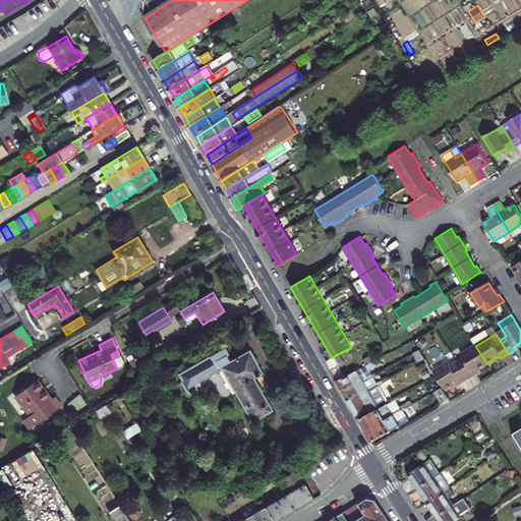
[(465,361),(458,365),(467,380),(475,374),(473,371),(477,368),(486,363),(475,346),(461,354),(465,361)]
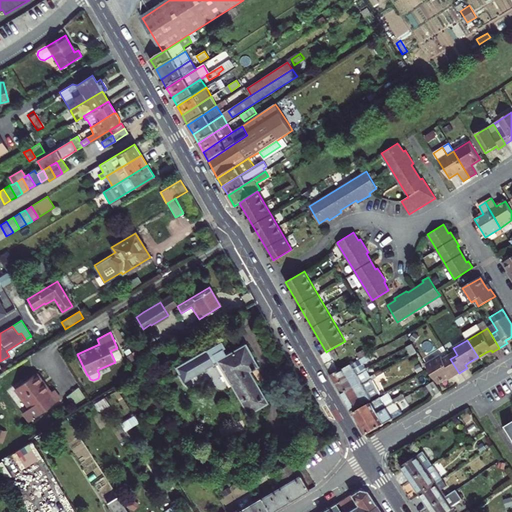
[(218,363),(248,414),(267,404),(249,372),(258,367),(253,357),(246,344),(226,356),(223,350),(225,349),(221,342),(206,351),(205,350),(175,368),(179,376),(181,375),(183,378),(187,376),(189,379),(204,370),(204,371),(218,363)]
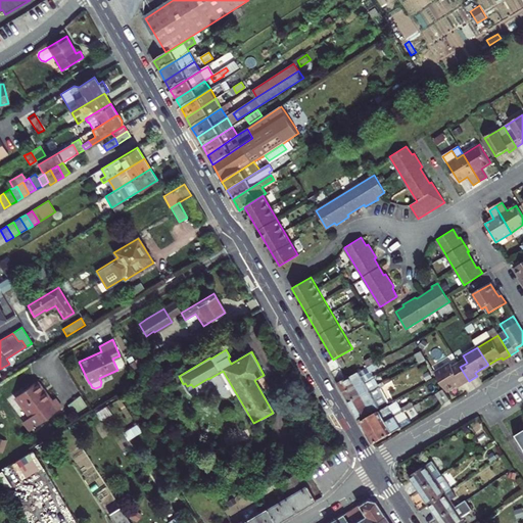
[(427,360),(421,350),(415,354),(420,363),(427,360)]
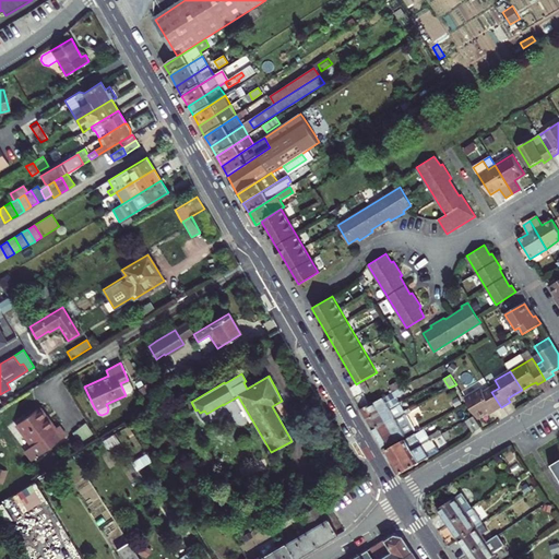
[(371,404),(359,382),(356,384),(349,389),(363,409),(371,404)]
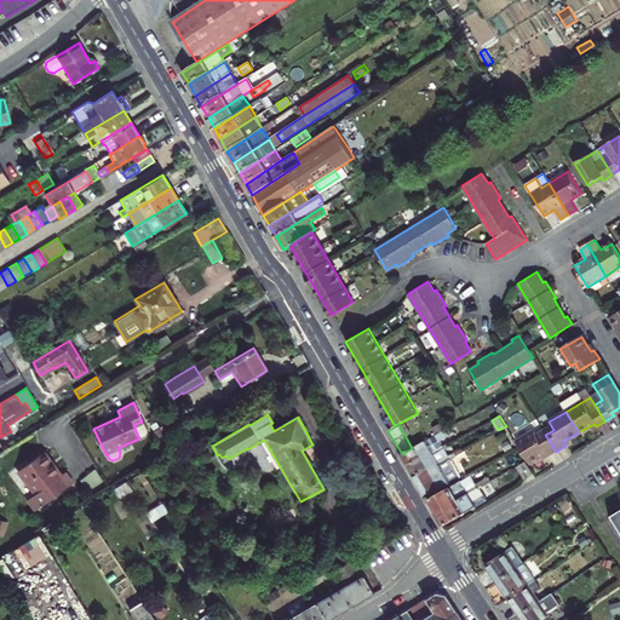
[(402,454),(408,464),(443,446),(440,441),(449,436),(446,430),(412,448),(402,454)]
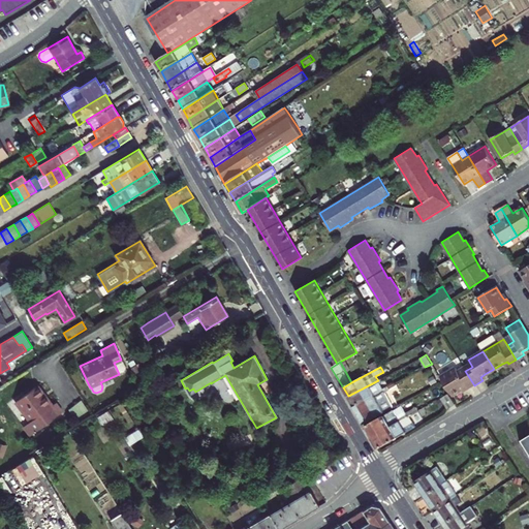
[(455,368),(440,377),(442,381),(452,395),(460,390),(465,387),(466,390),(474,385),(465,371),(459,374),(455,368)]
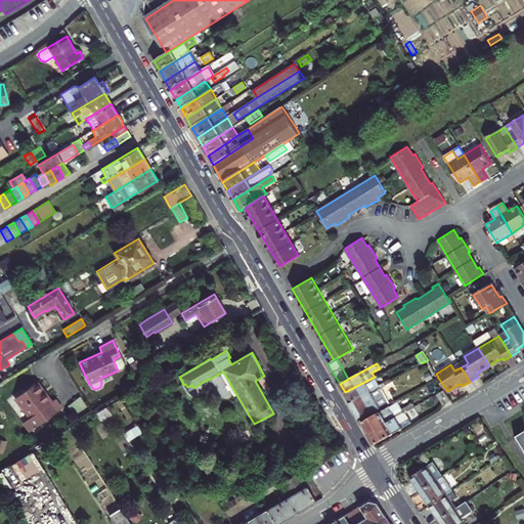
[(345,392),(350,401),(379,386),(375,377),(345,392)]
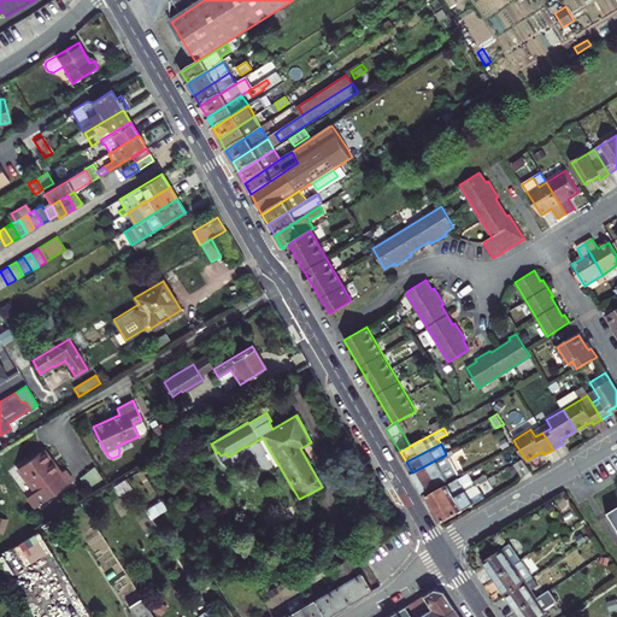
[(218,452),(216,453),(222,462),(246,447),(246,446),(228,457),(225,453),(221,456),(218,452)]
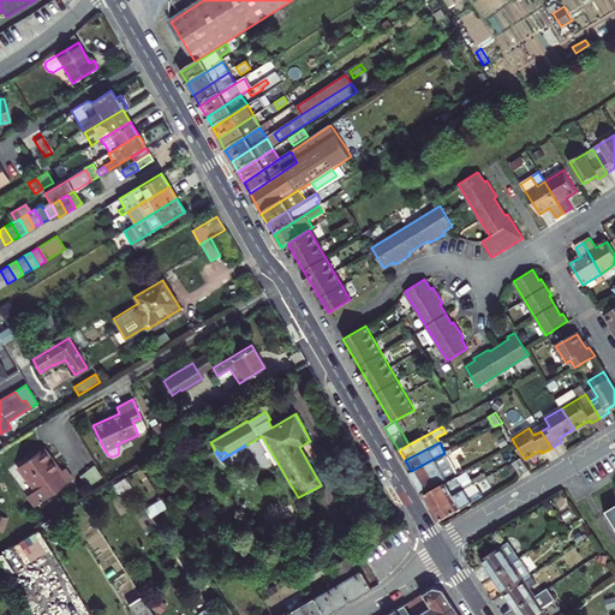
[(43,447),(18,465),(35,489),(28,495),(35,505),(71,481),(63,469),(59,471),(43,447)]
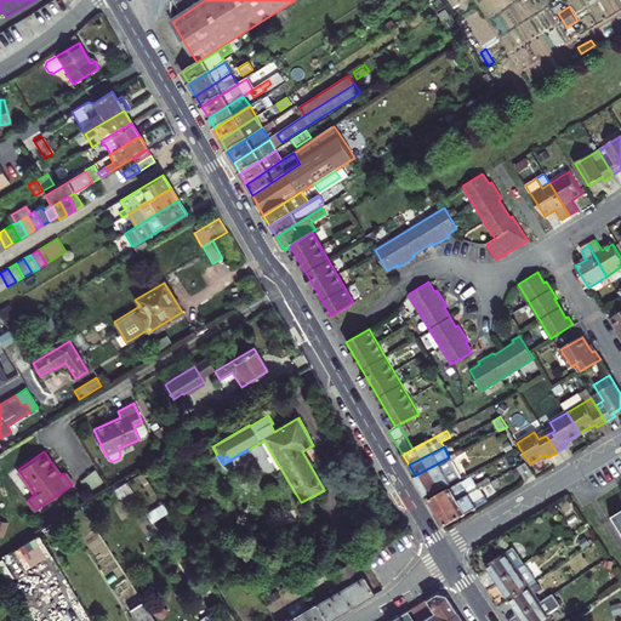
[(415,476),(421,486),(455,468),(449,457),(415,476)]
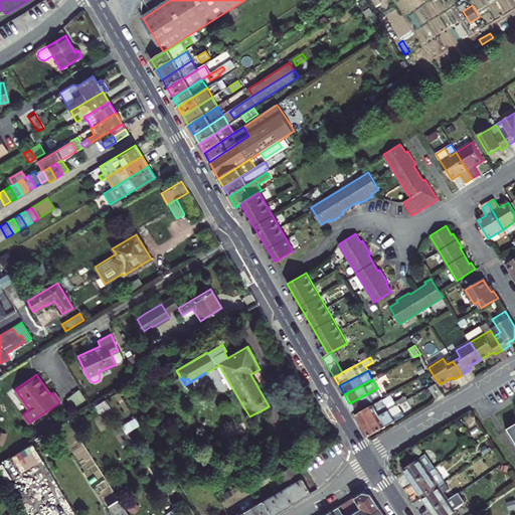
[(436,397),(443,393),(436,383),(430,388),(436,397)]
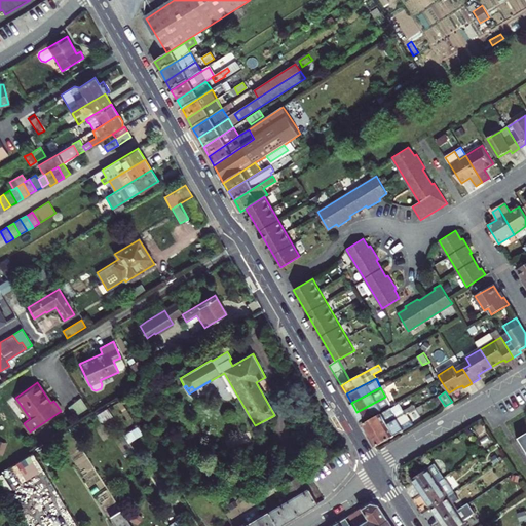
[(357,412),(362,421),(390,405),(385,397),(357,412)]
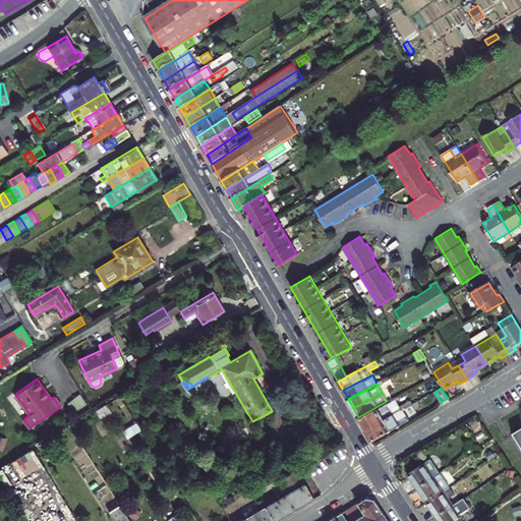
[(359,419),(366,430),(411,404),(409,402),(403,405),(401,402),(390,408),(387,404),(359,419)]
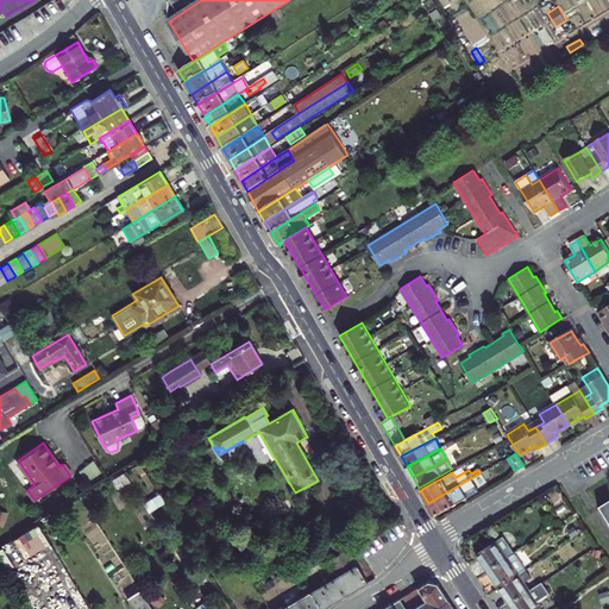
[(484,478),(481,472),(428,503),(435,516),(481,490),(477,482),(484,478)]
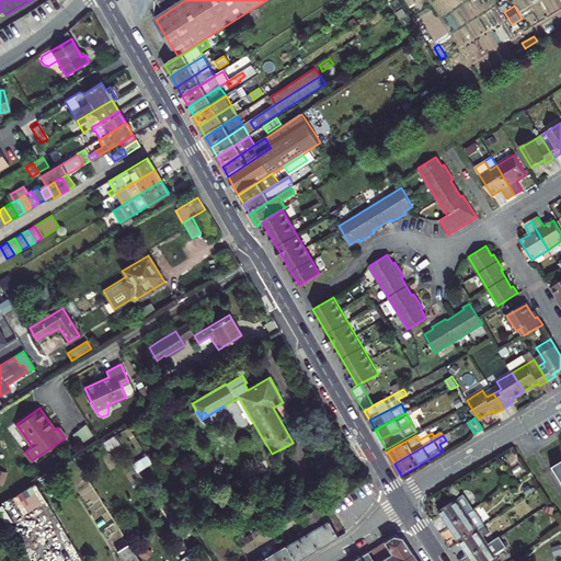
[(119,444),(114,436),(103,443),(109,450),(119,444)]
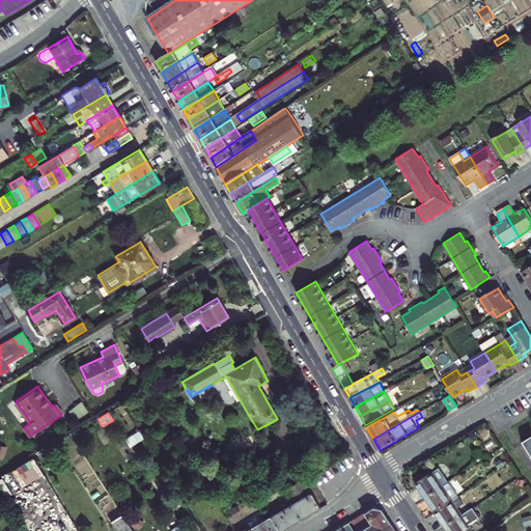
[(126,440),(130,447),(143,438),(139,431),(126,440)]
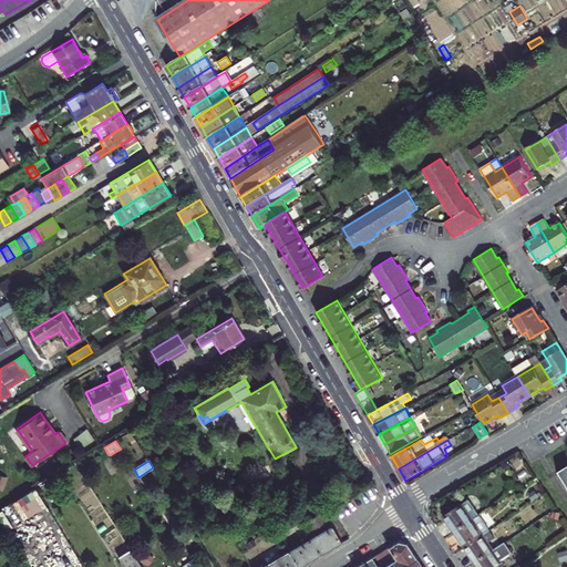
[(39,487),(14,501),(24,519),(49,506),(39,487)]
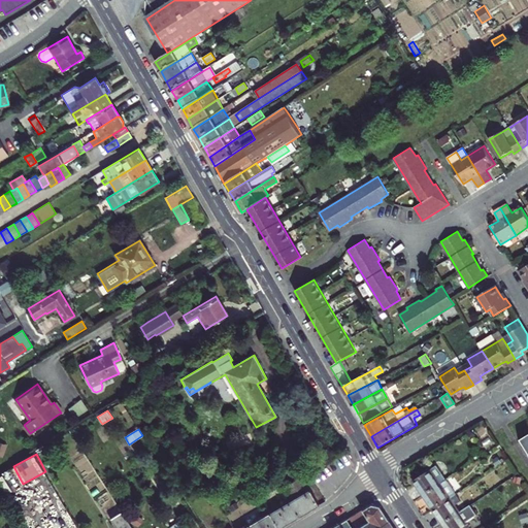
[(437,465),(415,481),(425,494),(447,480),(437,465)]
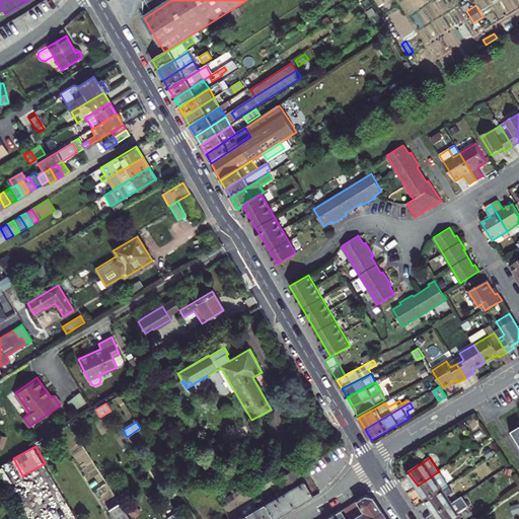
[(278,479),(285,493),(304,482),(296,468),(278,479)]
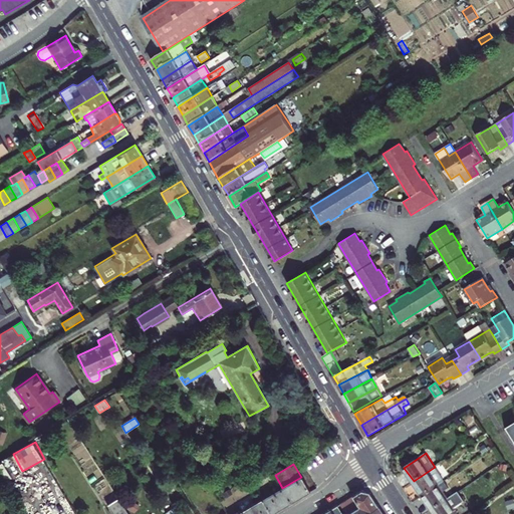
[(414,481),(423,496),(444,481),(435,467),(414,481)]
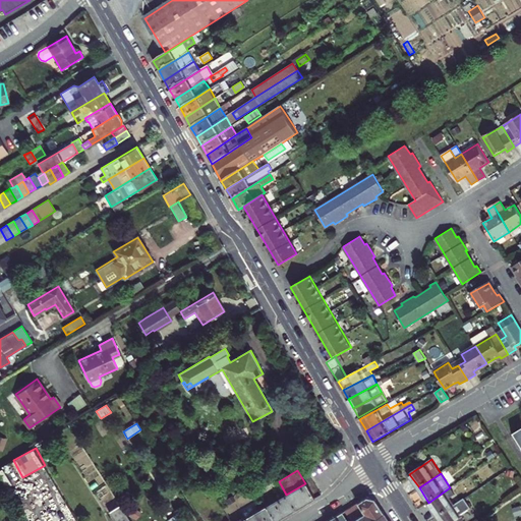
[(289,514),(314,499),(305,483),(286,495),(279,499),(289,514)]
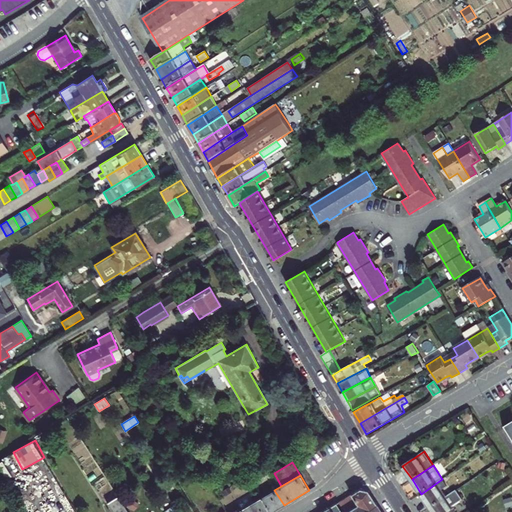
[(447,486),(442,479),(421,494),(430,507),(446,496),(442,489),(447,486)]
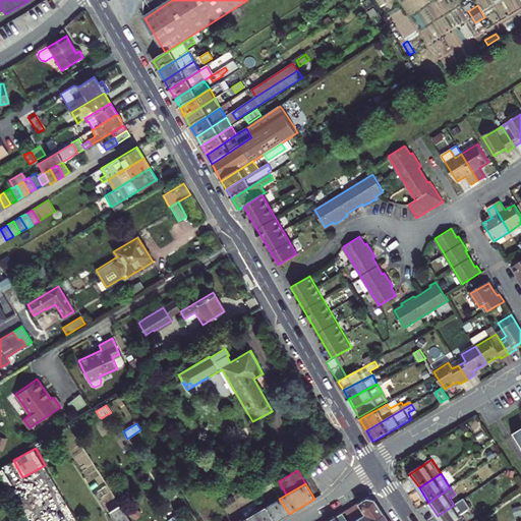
[(223,488),(213,496),(218,503),(228,497),(223,488)]
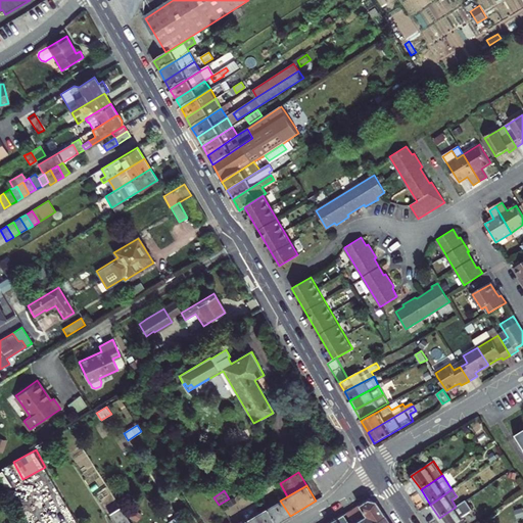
[(229,498),(219,505),(222,510),(232,504),(229,498)]
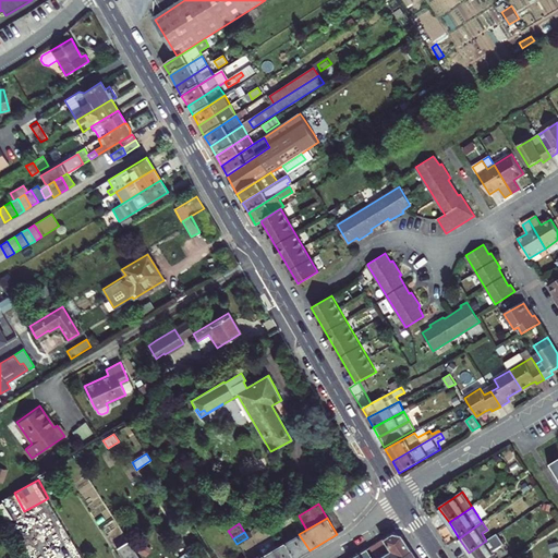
[(366,549),(371,557),(399,557),(411,552),(400,535),(392,533),(366,549)]
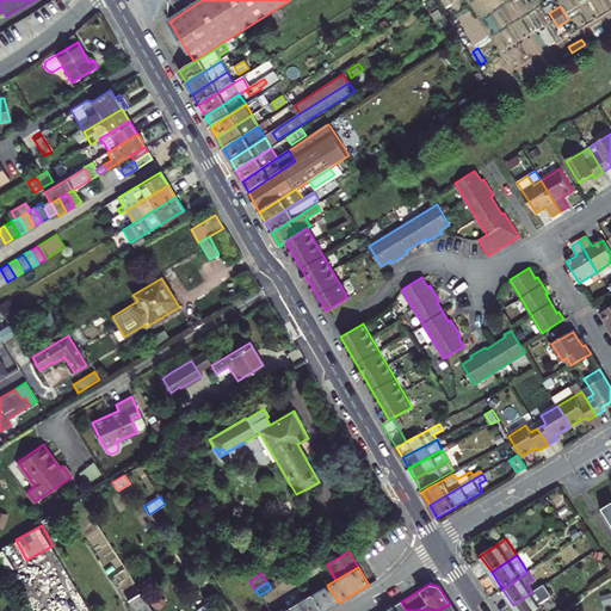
[(553,594),(545,584),(532,592),(513,605),(517,610),(541,610),(543,610),(539,604),(553,594)]
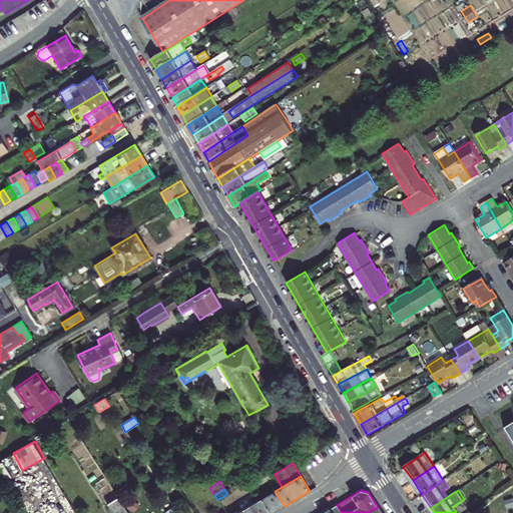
[(269,512),(273,512),(285,506),(275,491),(261,500),(269,512)]
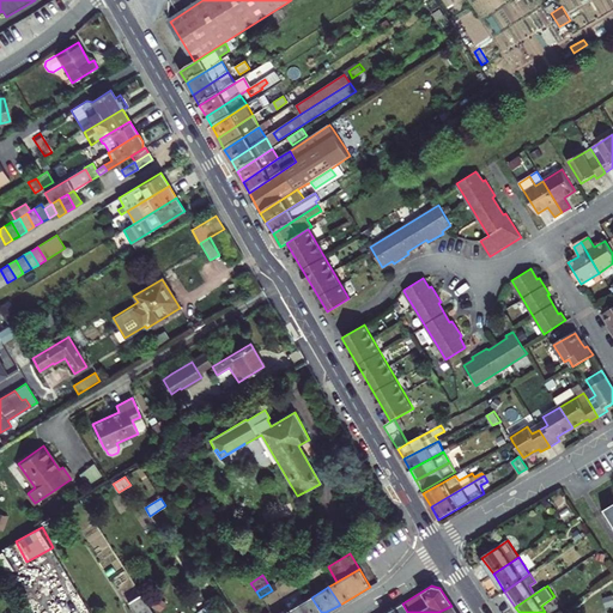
[(134,612),(152,612),(141,594),(127,602),(134,612)]
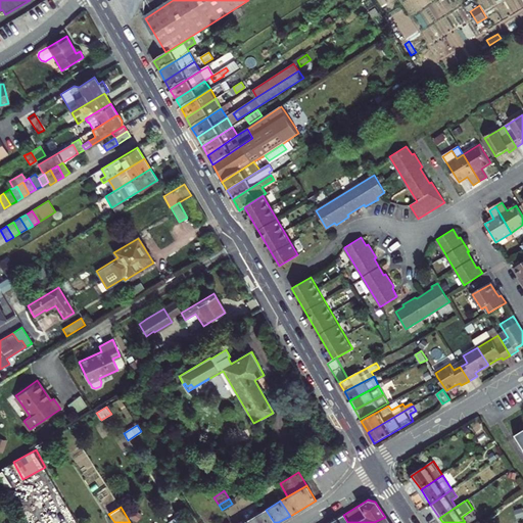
[(274,522),(266,510),(242,522),(274,522)]
